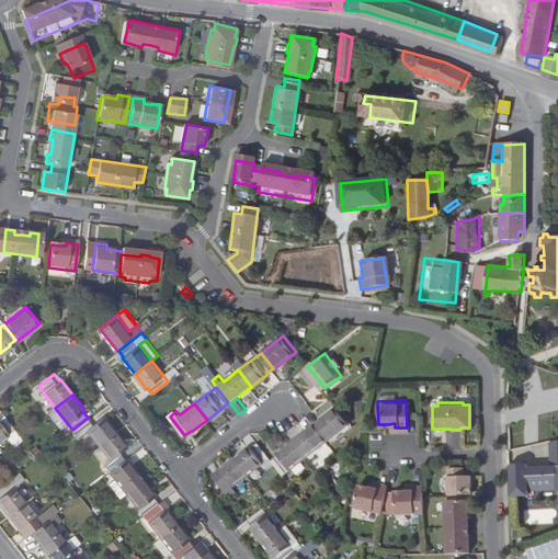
[(355,421),(343,403),(316,424),(329,441),(355,421)]
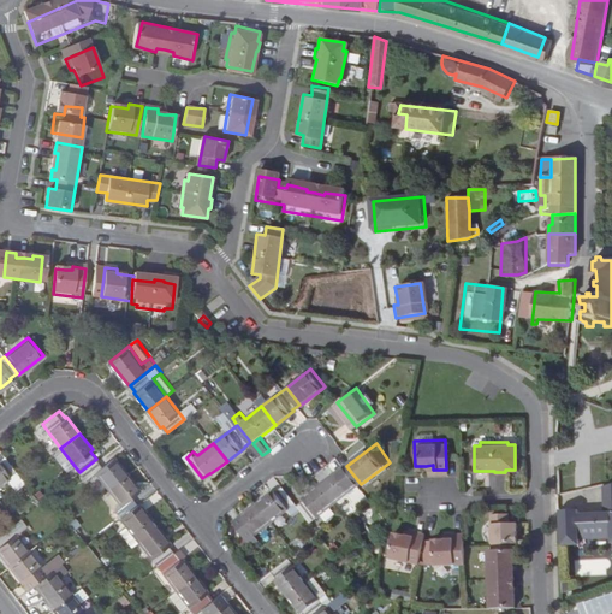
[(0,484),(18,471),(4,454),(0,456),(0,484)]
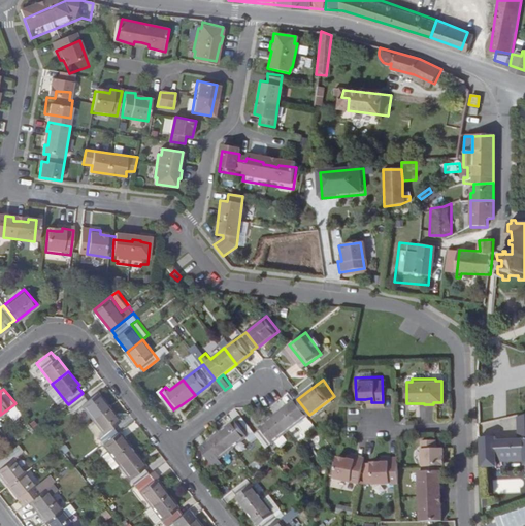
[(97,390),(87,398),(83,393),(68,404),(72,409),(81,402),(93,418),(109,405),(97,390)]
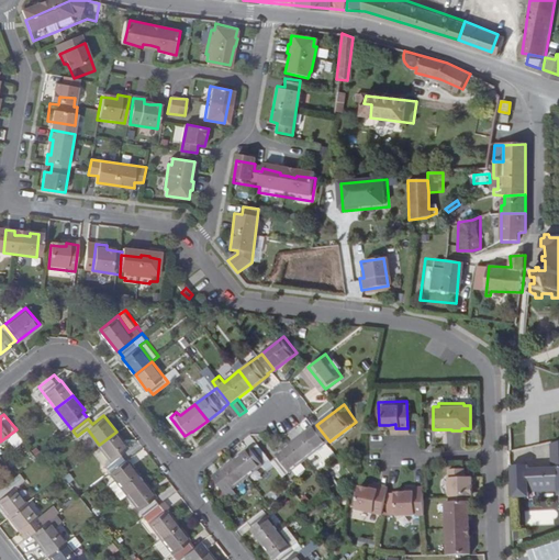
[(330,441),(316,425),(294,441),(308,459),(330,441)]
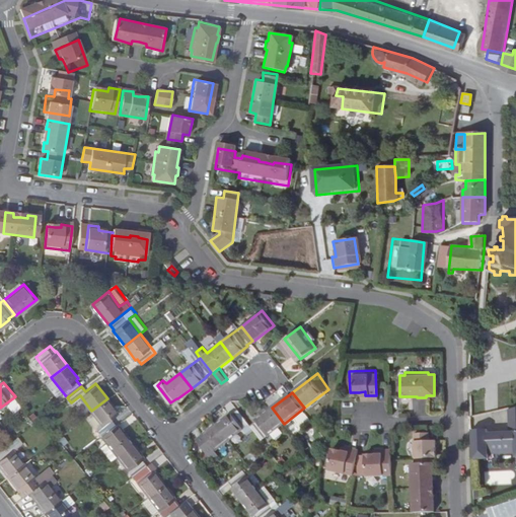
[(111,419),(118,412),(107,398),(91,411),(102,425),(97,429),(101,435),(116,425),(111,419)]
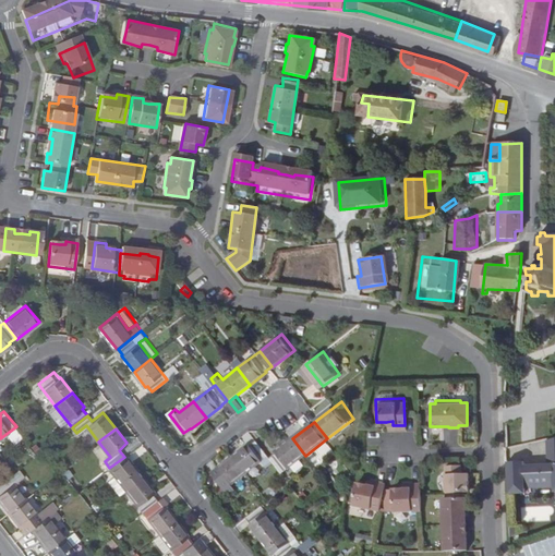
[(272,457),(284,472),(305,456),(292,438),(277,450),(278,451),(272,457)]
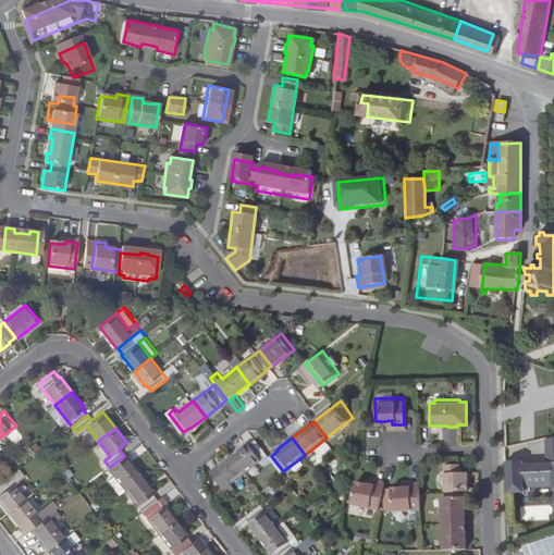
[(253,444),(251,443),(235,455),(247,470),(269,454),(258,439),(253,444)]
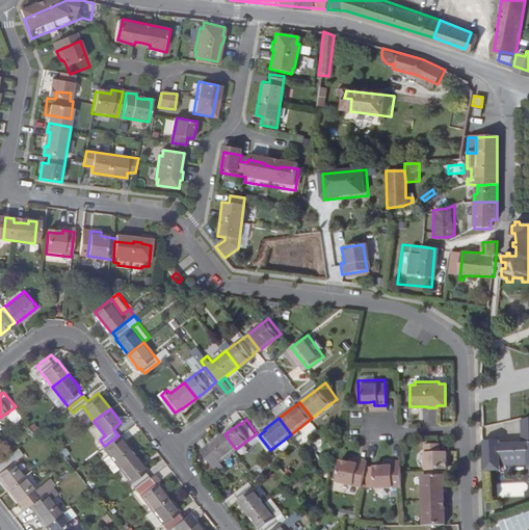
[(94,421),(88,425),(100,440),(105,435),(94,421)]
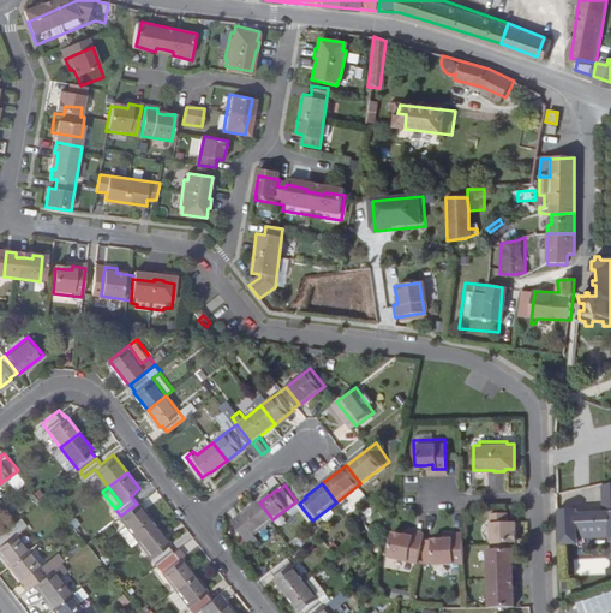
[(583,513),(565,513),(567,549),(585,548),(585,543),(610,541),(610,491),(610,518),(582,518),(583,513)]
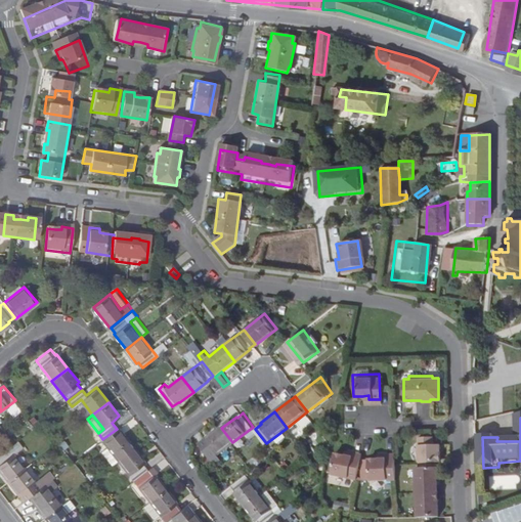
[(134,448),(118,428),(117,429),(102,439),(107,446),(119,461),(134,448)]
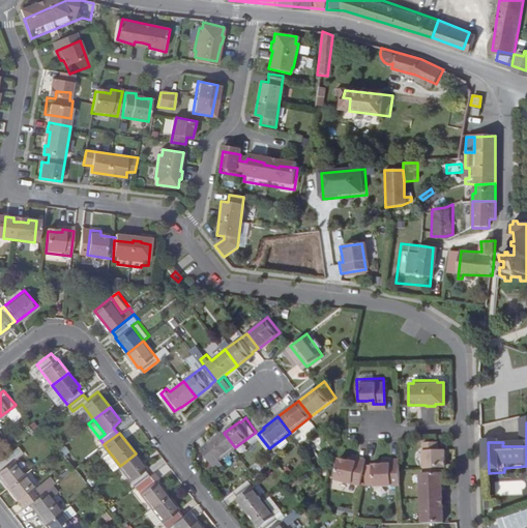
[(226,465),(221,459),(235,447),(224,433),(209,443),(210,445),(204,449),(220,470),(226,465)]
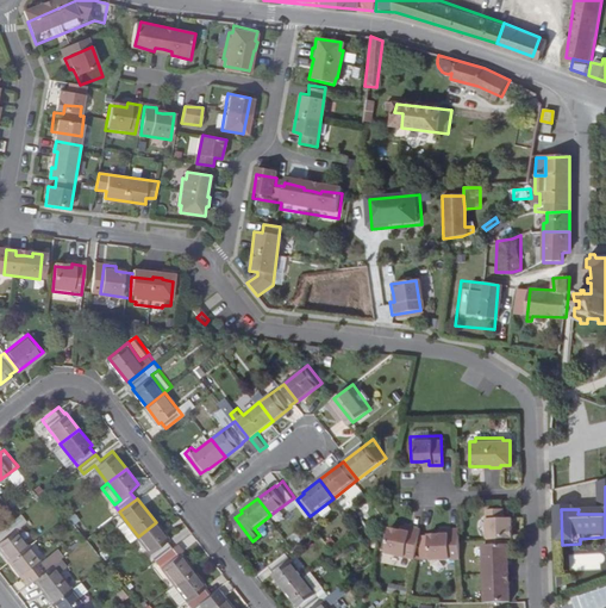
[(500,507),(483,507),(485,537),(505,535),(510,535),(508,515),(500,516),(500,507)]
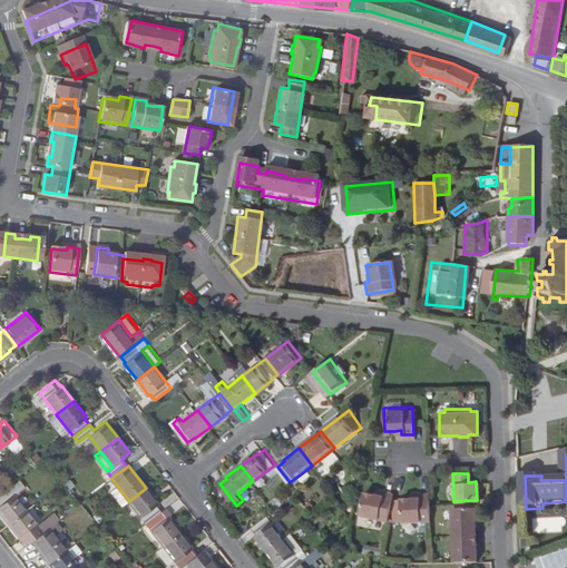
[(19,479),(12,488),(20,493),(27,485),(19,479)]
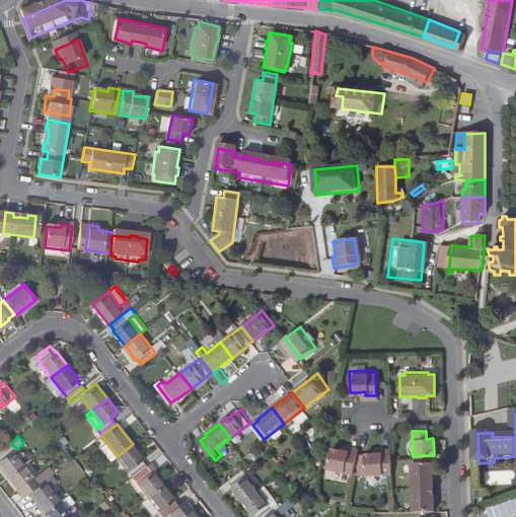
[(106,442),(100,446),(112,460),(118,456),(106,442)]
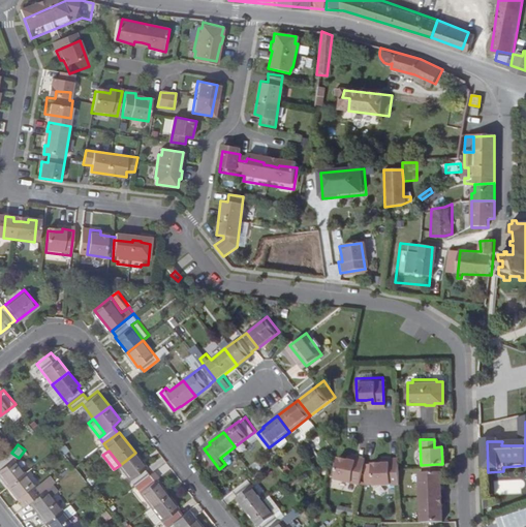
[(25,473),(9,452),(3,457),(0,458),(0,468),(0,469),(0,471),(10,485),(25,473)]
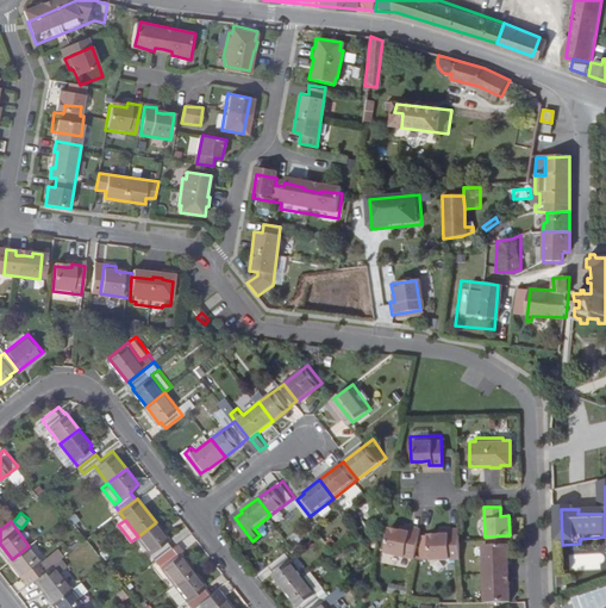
[(166,540),(168,538),(156,522),(138,537),(156,559),(172,547),(166,540)]
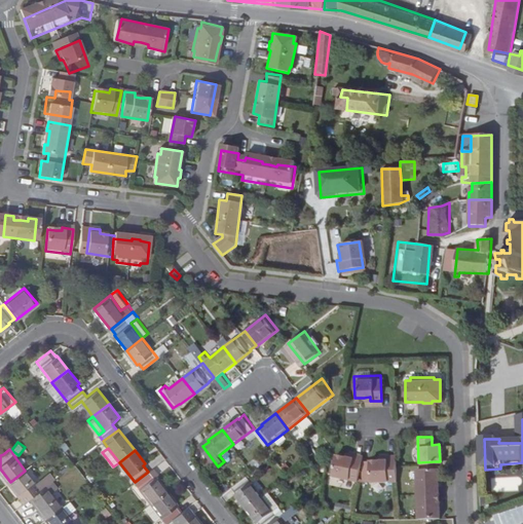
[(359,478),(363,453),(351,451),(351,454),(346,453),(336,452),(333,473),(359,478)]
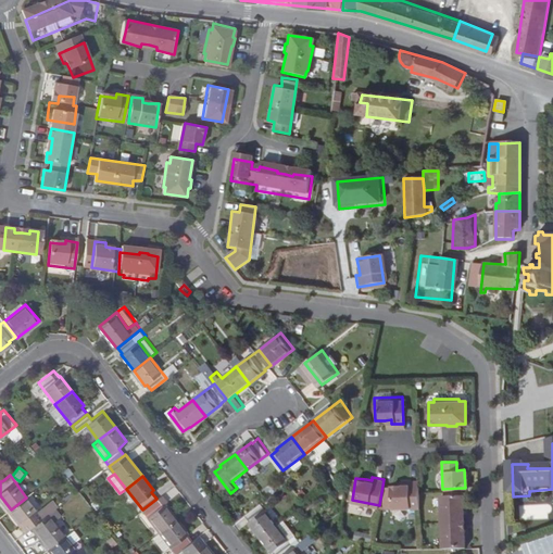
[(416,510),(416,483),(404,483),(404,488),(398,488),(389,488),(389,511),(416,510)]
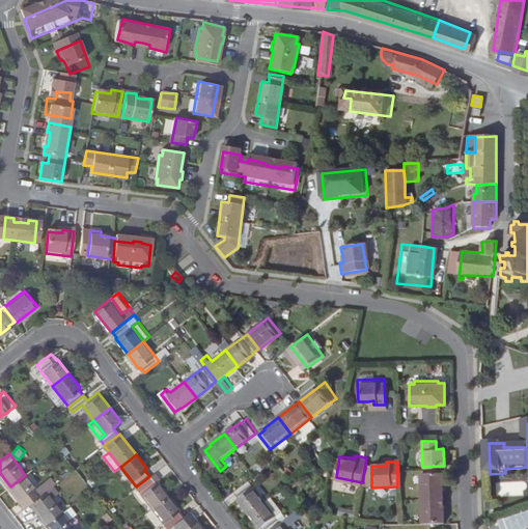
[(422,472),(417,473),(420,524),(442,523),(441,504),(438,504),(438,497),(438,490),(441,490),(441,472),(422,472)]
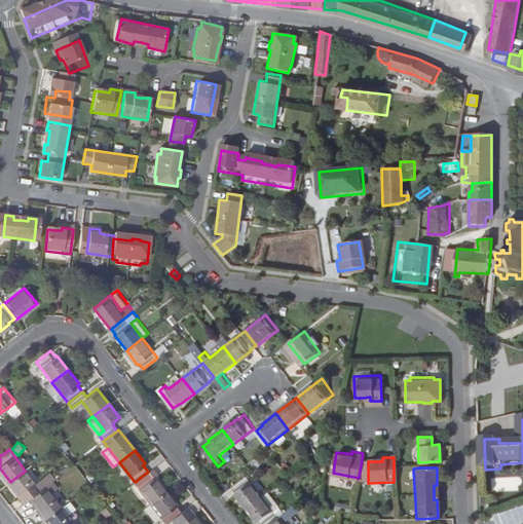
[(47,476),(36,484),(25,471),(10,482),(22,496),(27,491),(32,497),(46,486),(52,482),(47,476)]
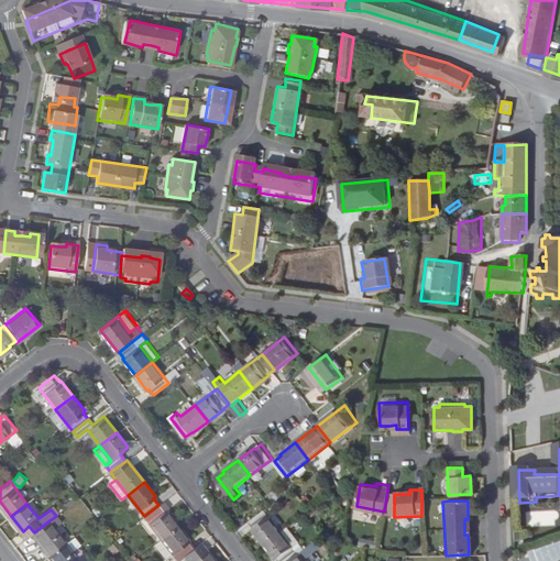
[(158,505),(144,516),(161,538),(177,525),(166,509),(164,512),(158,505)]
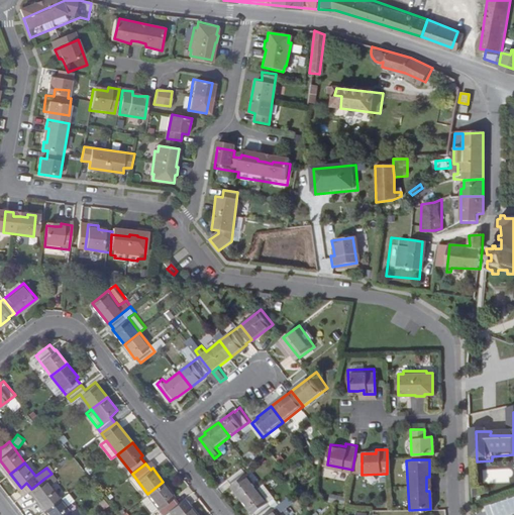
[(233,484),(232,484),(243,499),(259,487),(243,467),(228,478),(233,484)]
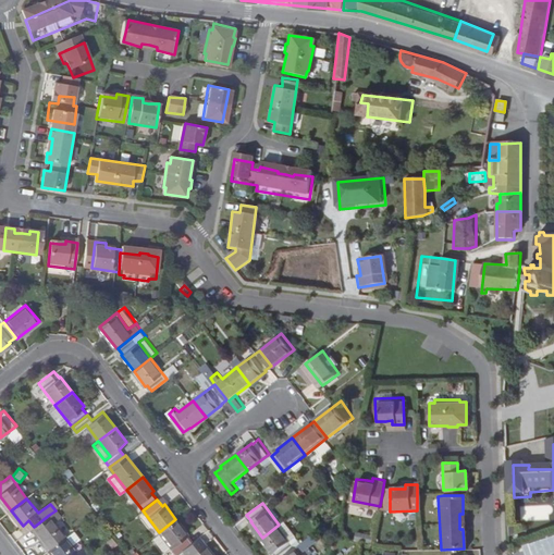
[(49,550),(65,537),(49,515),(34,527),(33,528),(49,550)]
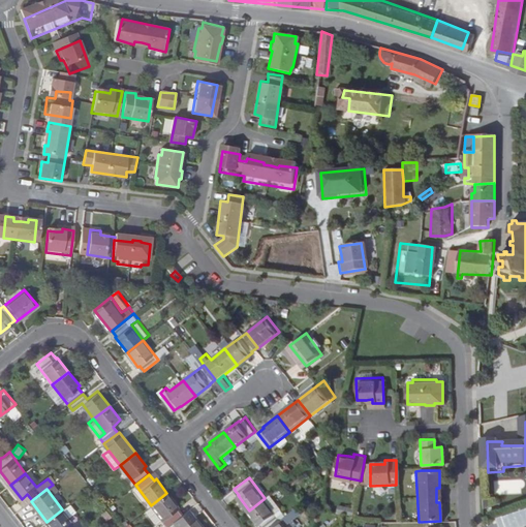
[(178,507),(166,493),(151,505),(167,526),(174,522),(181,516),(176,508),(178,507)]
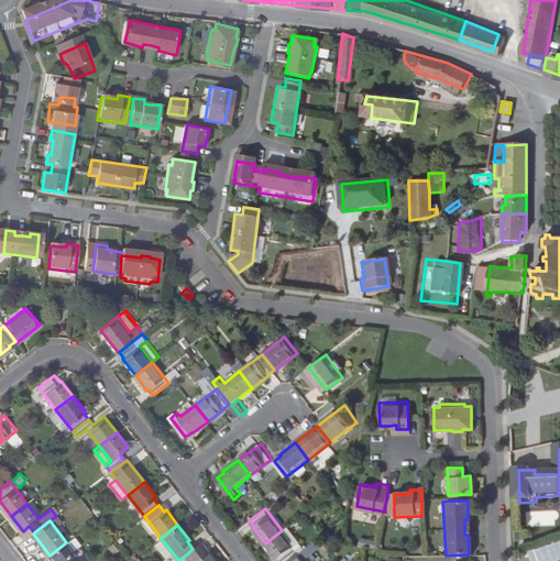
[(300,540),(288,525),(282,530),(294,546),(300,541),(300,540)]
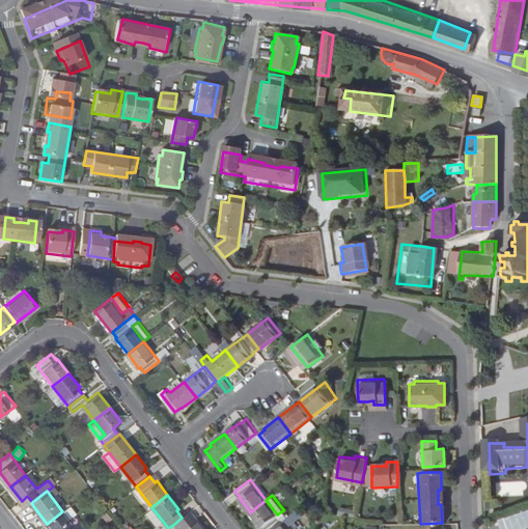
[(260,527),(262,526),(265,528),(270,528),(282,521),(288,517),(283,510),(277,514),(266,500),(250,512),(260,527)]
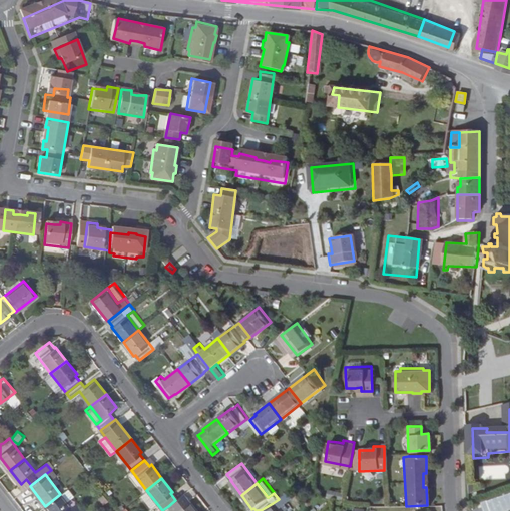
[(74,496),(68,488),(60,494),(66,502),(74,496)]
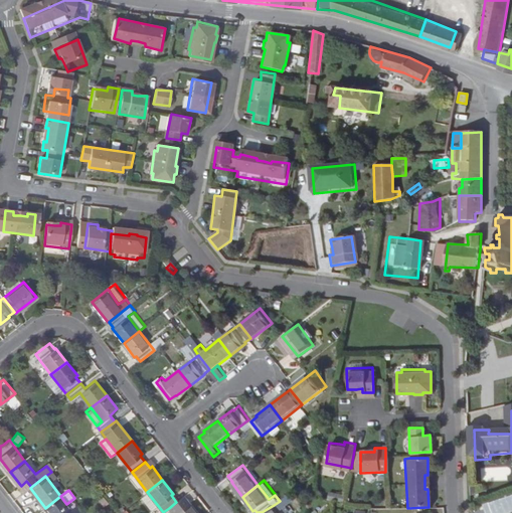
[(345,500),(346,493),(331,491),(330,498),(345,500)]
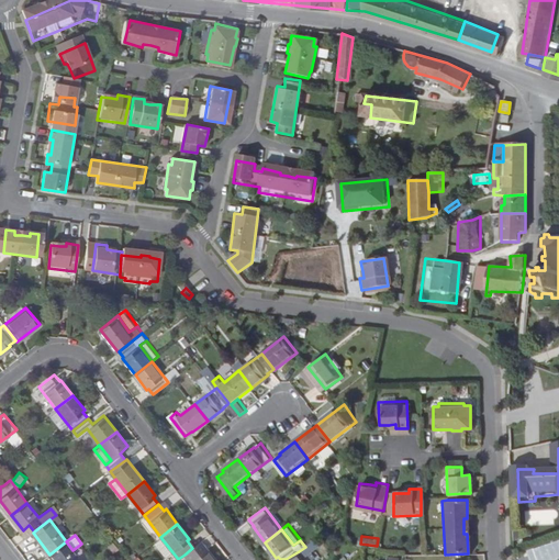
[(538,559),(558,553),(558,536),(534,544),(537,559),(538,559)]
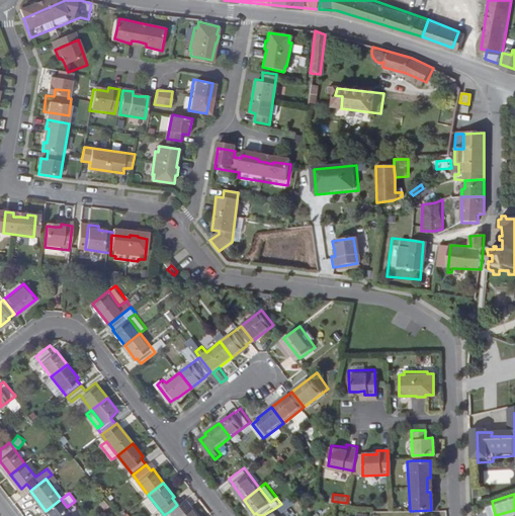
[(72,513),(67,507),(61,499),(46,511),(49,515),(80,515),(83,514),(79,509),(72,513)]
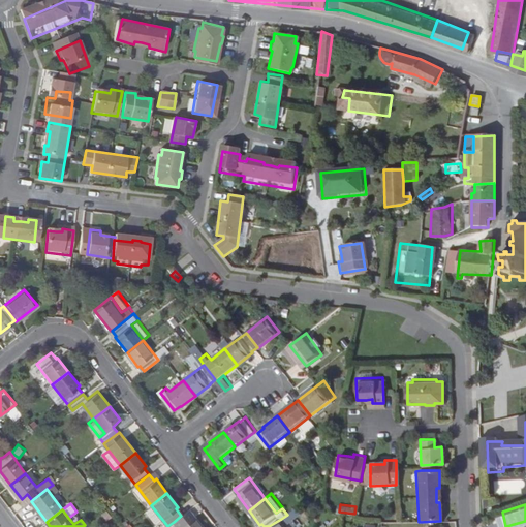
[(174,522),(177,526),(203,526),(194,516),(193,517),(188,510),(181,516),(174,522)]
